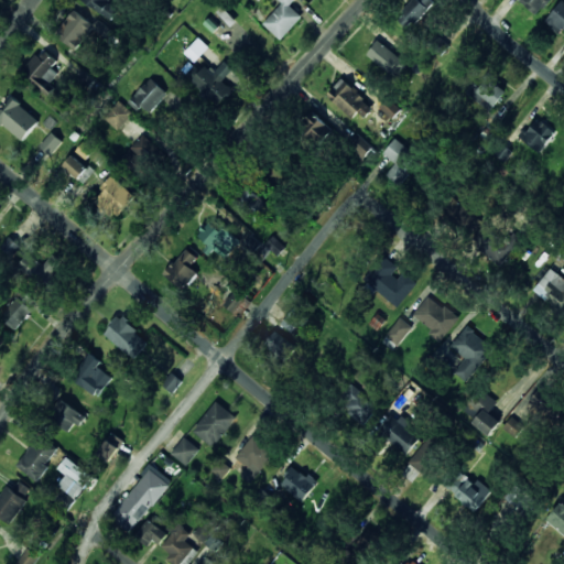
[(281,41),(302,17),(290,6),(294,0),(279,0),(282,3),(263,24),(281,41)]
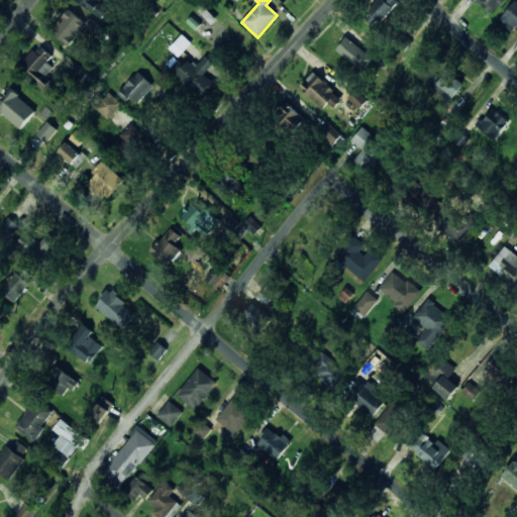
[(399,2),(396,0),(379,0),(364,17),(375,27),(399,2)]
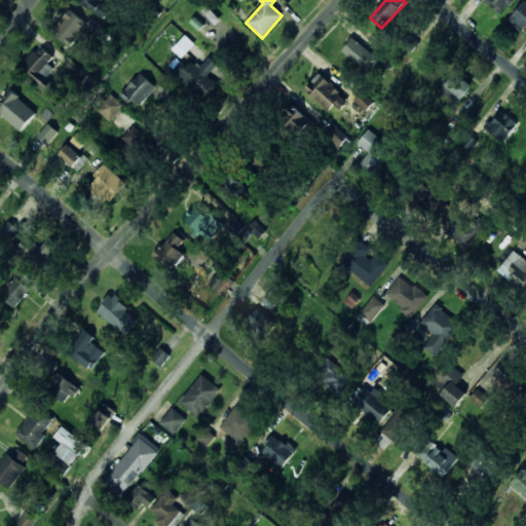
[(525,27),(525,0),(524,0),(508,21),(521,32),(525,27)]
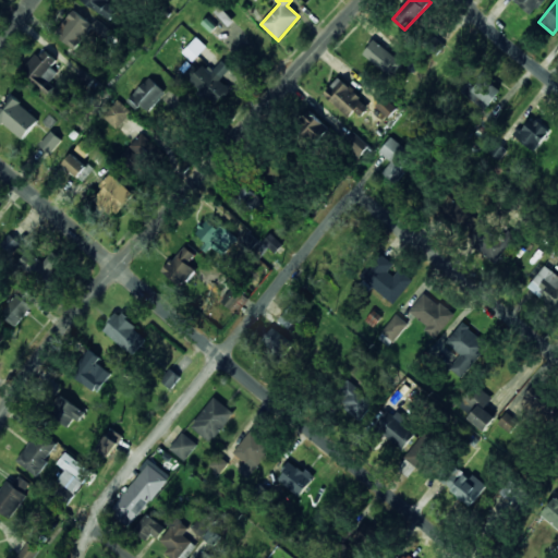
[(234,22),(221,8),(217,13),(229,26),(234,22)]
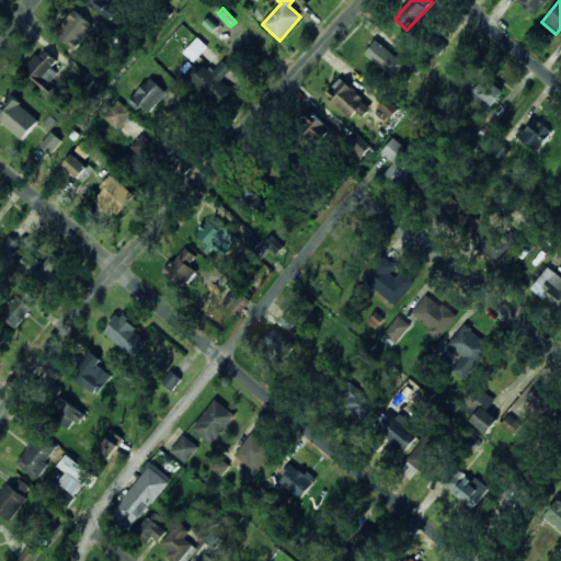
[(78,49),(93,23),(71,11),(56,36),(78,49)]
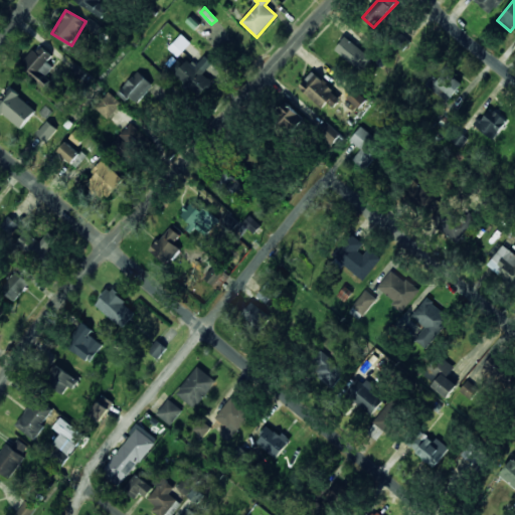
[(200,24),(191,16),(186,22),(195,30),(200,24)]
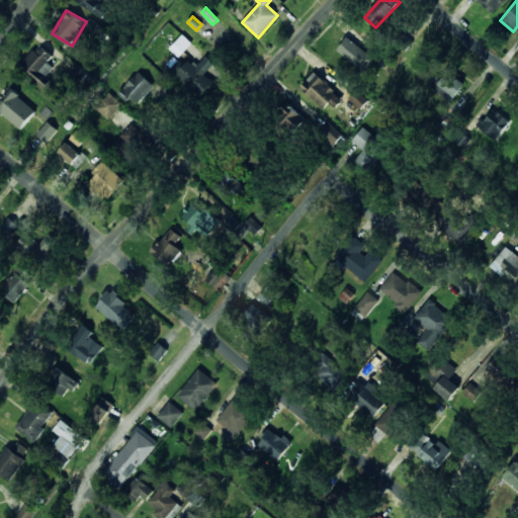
[(373,58),(347,37),(337,51),(363,72),(373,58)]
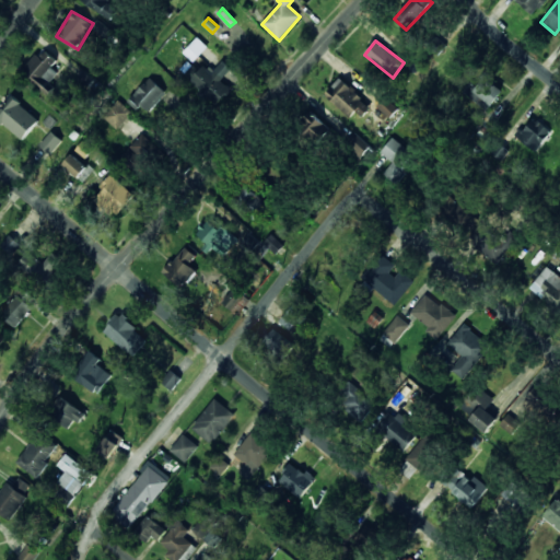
[(184,53),(194,61),(198,56),(189,47),(184,53)]
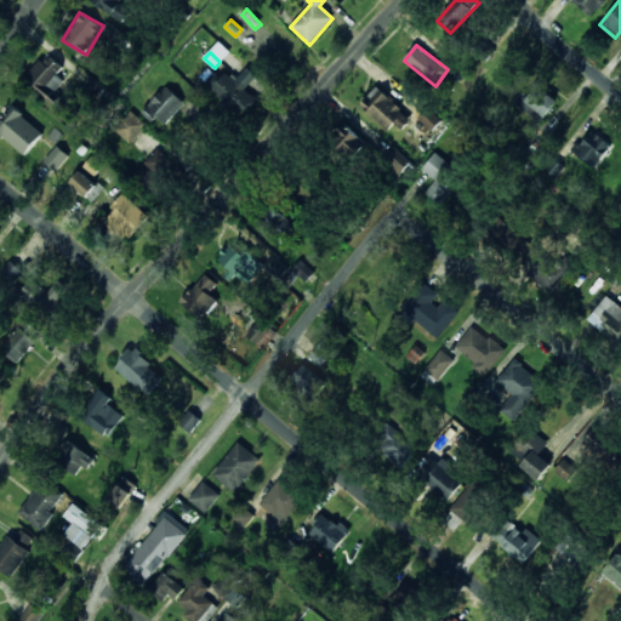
[(63,67),(47,53),(26,79),(56,103),(63,95),(57,90),(64,81),(57,75),(63,67)]
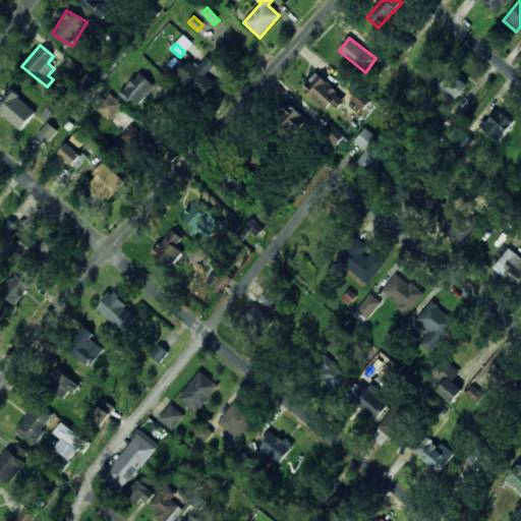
[(206,75),(217,63),(208,56),(198,66),(190,60),(185,66),(179,62),(171,72),(204,100),(217,84),(206,75)]
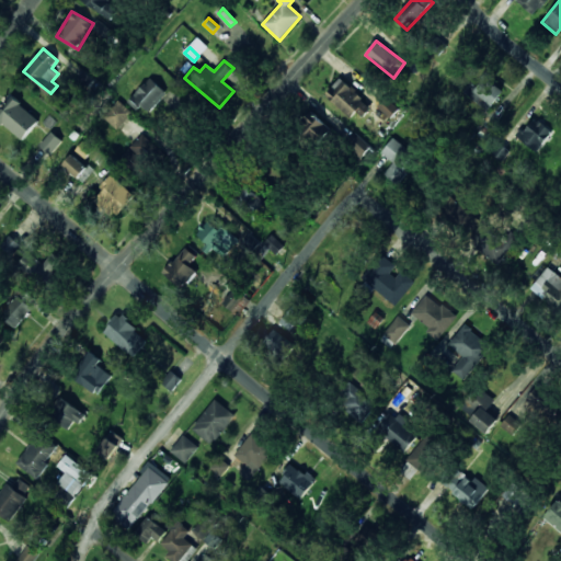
[(464,92),(488,111),(504,91),(485,77),(477,88),(471,83),(464,92)]
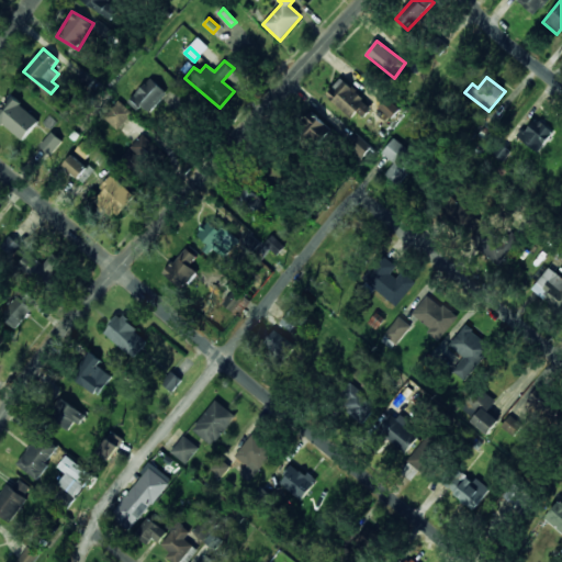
[(132,98),(148,114),(168,93),(150,78),(132,98)]
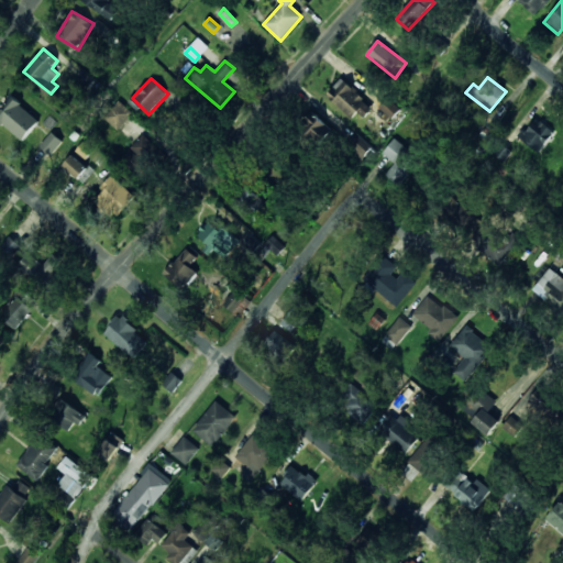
[(365,117),(373,108),(342,78),(327,95),(352,119),(359,111),(365,117)]
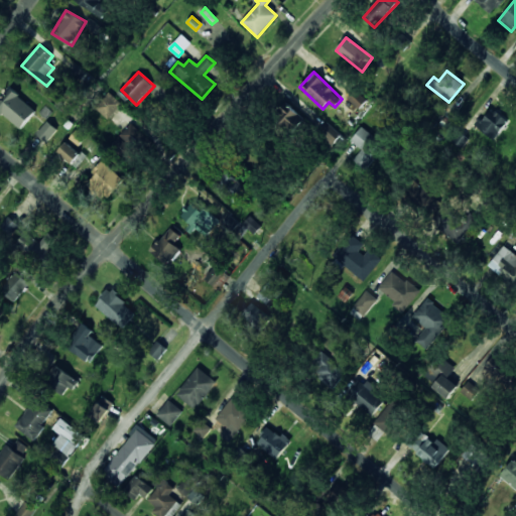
[(0,112),(21,129),(36,110),(11,90),(0,103),(0,112)]
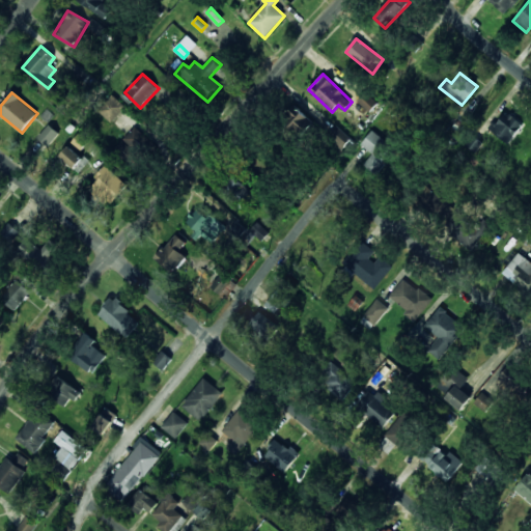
[(369,112),(378,104),(366,92),(358,101),(369,112)]
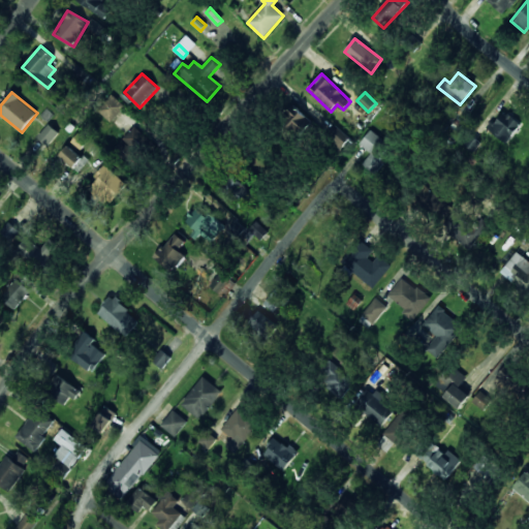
[(125,106),(112,95),(98,111),(111,122),(125,106)]
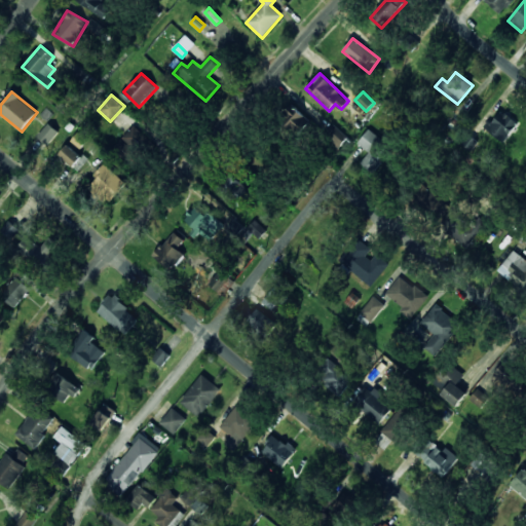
[(305,115),(292,106),(282,120),(295,130),(305,115)]
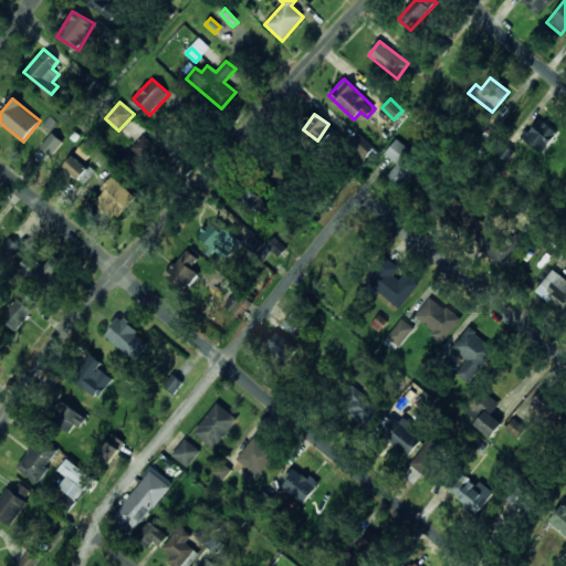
[(523,138),(542,154),(558,133),(540,117),(523,138)]
